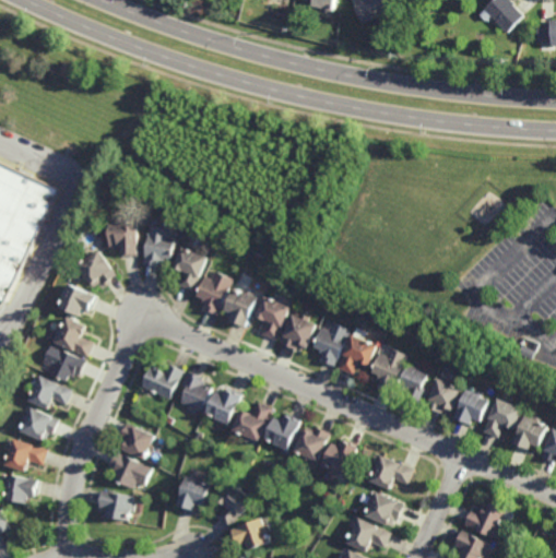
[(331,0),(330,12),(308,8),(309,1),(305,0),(331,0)]
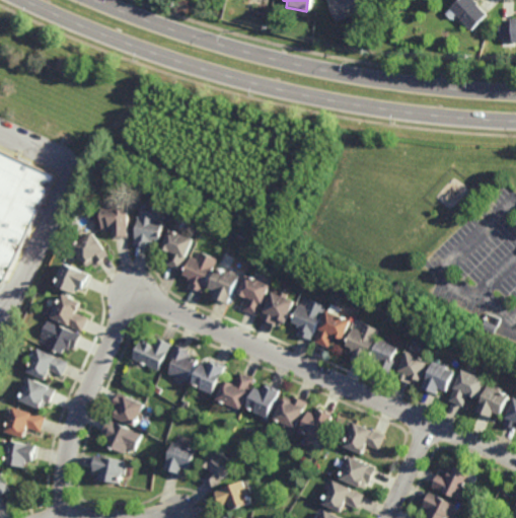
[(359,0),(364,11),(354,15),(353,16),(348,18),(347,18),(334,23),(328,14),(323,0),(359,0)]
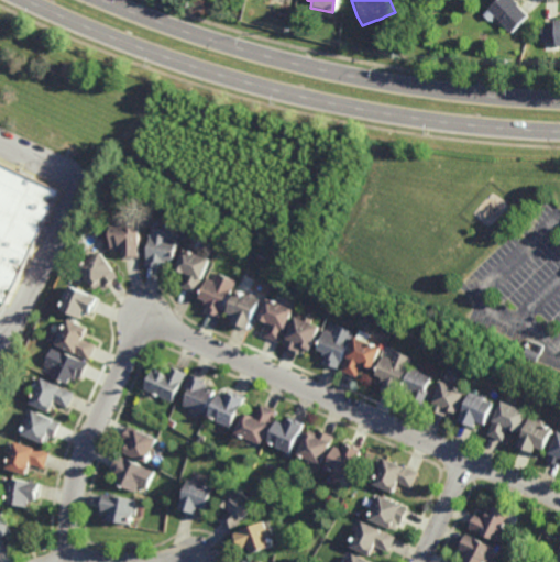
[(509,0),(516,6),(514,6),(526,18),(508,35),(496,23),(497,22),(486,11),(496,0),(509,0)]
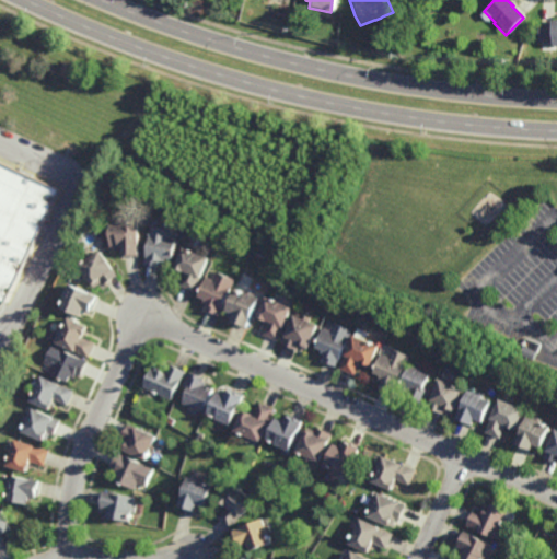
[(556,49),(552,49),(552,44),(537,44),(537,25),(550,25),(550,22),(556,22),(556,49)]
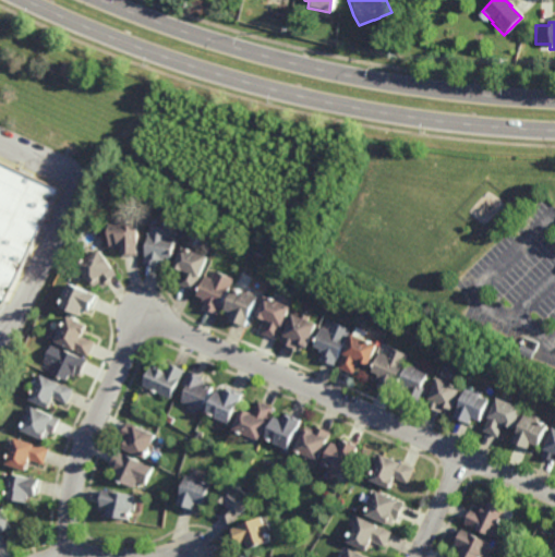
[(4,301),(0,299),(0,160),(58,189),(4,301)]
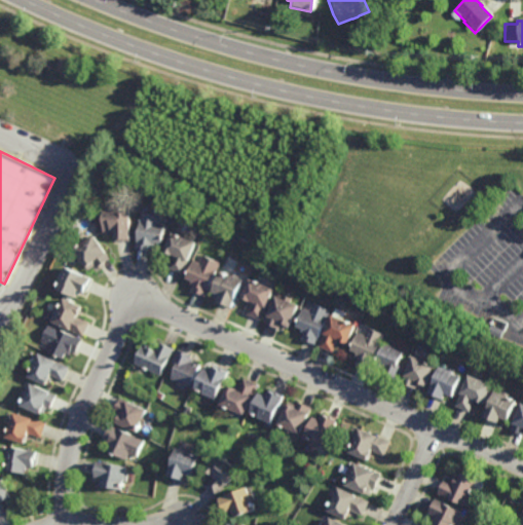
[(114,240),(114,230),(112,230),(112,234),(103,234),(102,210),(115,210),(115,209),(127,209),(127,211),(129,211),(129,237),(128,237),(128,240),(114,240)]
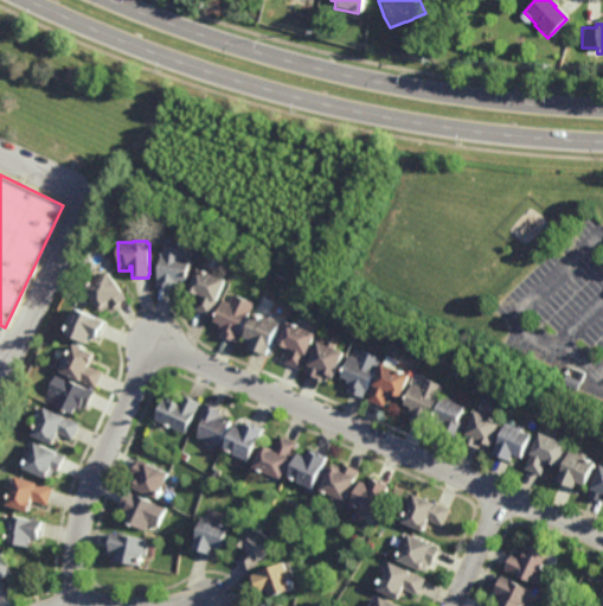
[(190,266),(188,266),(187,269),(185,280),(178,279),(178,284),(173,282),(173,289),(155,286),(155,279),(158,279),(162,246),(184,248),(183,257),(190,259),(188,262),(191,262),(190,266)]
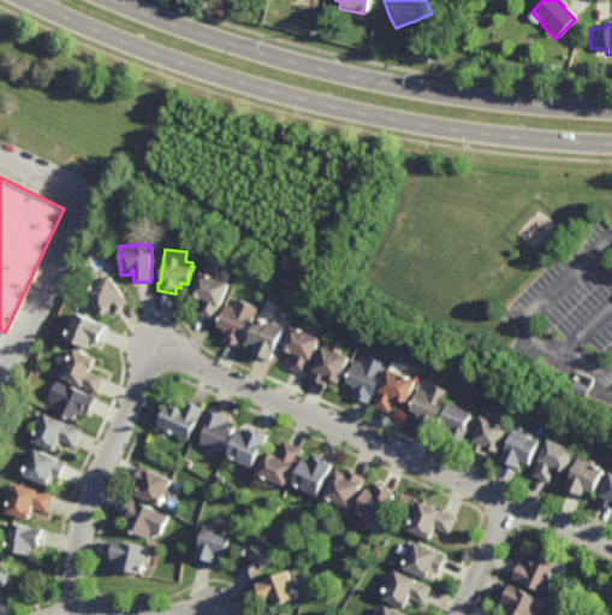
[(213,320),(196,313),(203,297),(191,293),(201,271),(229,283),(213,320)]
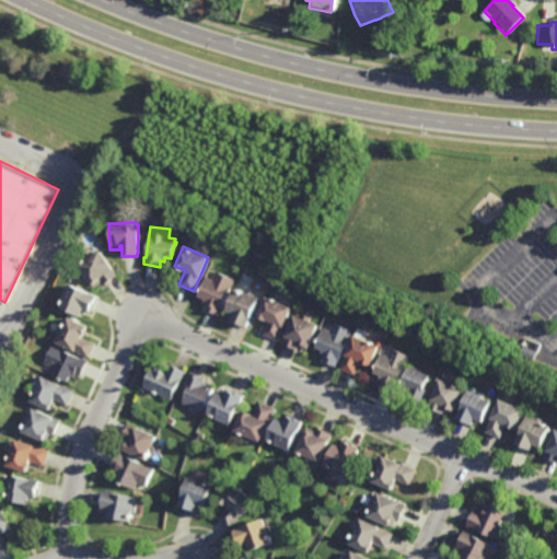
[(112,268),(111,269),(116,276),(103,284),(101,282),(93,287),(78,264),(84,259),(83,257),(83,256),(84,256),(88,253),(89,253),(90,253),(91,255),(99,249),(112,268)]
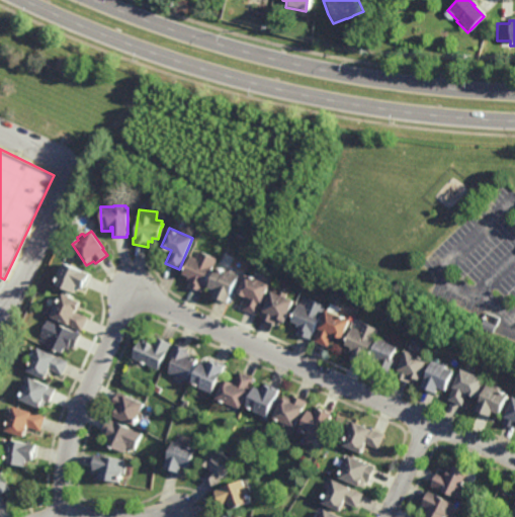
[(217,259),(213,266),(212,266),(201,291),(188,285),(190,280),(187,278),(188,275),(183,273),(187,262),(186,261),(188,257),(189,258),(190,256),(196,258),(199,251),(217,259)]
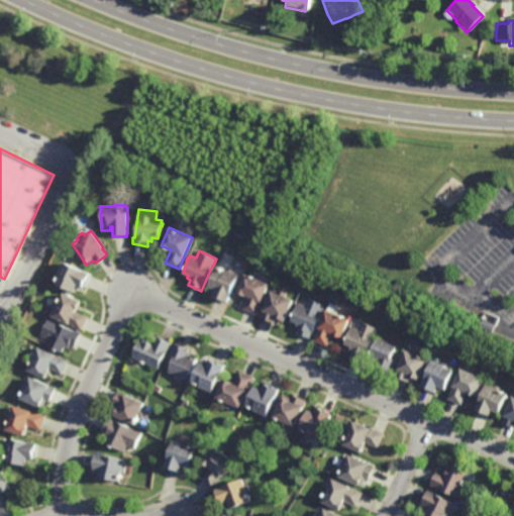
[(89,273),(88,275),(90,276),(84,288),(77,285),(73,292),(56,283),(60,275),(58,274),(64,261),(89,273)]
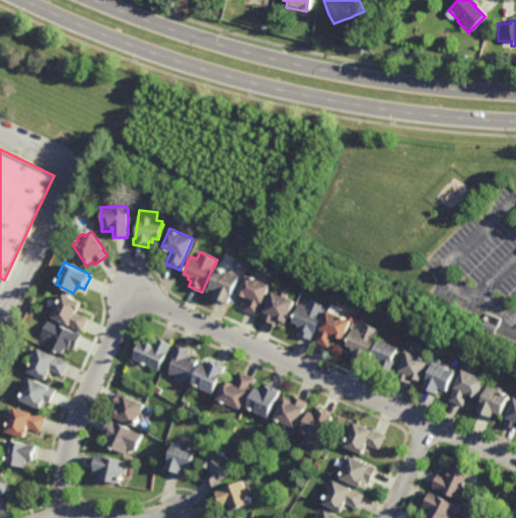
[(226,271),(227,270),(240,276),(228,302),(227,301),(226,303),(214,298),(217,290),(210,287),(218,268),(226,271)]
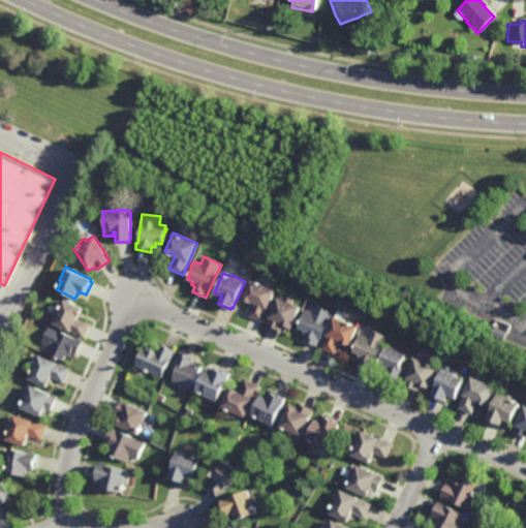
[(261,321),(247,315),(253,302),(243,298),(251,279),(275,289),(261,321)]
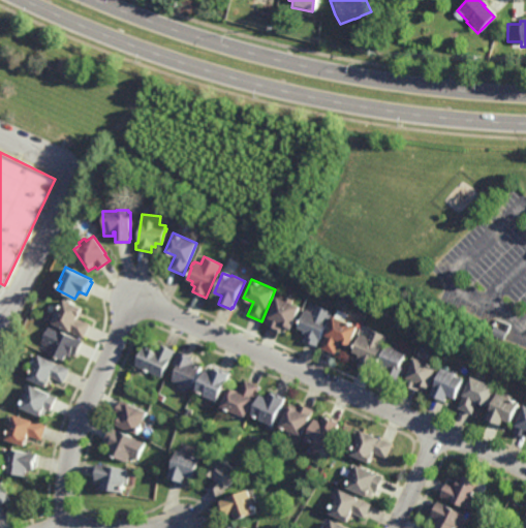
[(285,300),(286,297),(292,300),(291,302),(301,306),(291,327),(290,325),(288,329),(282,325),(280,330),(266,323),(269,316),(269,317),(278,297),(285,300)]
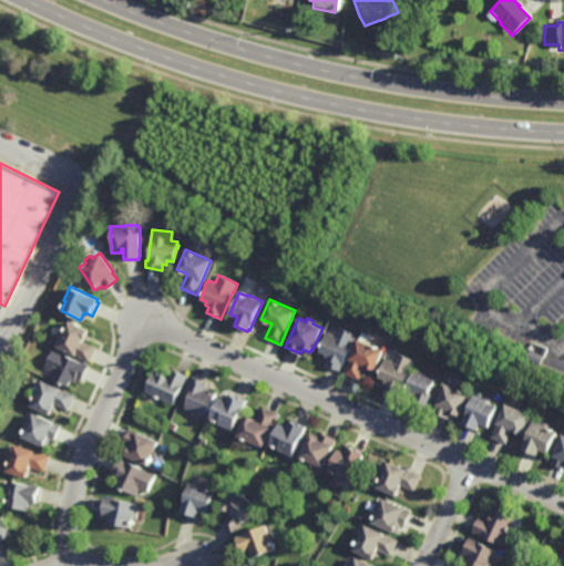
[(89,362),(75,356),(57,346),(69,321),(88,330),(82,341),(95,348),(89,362)]
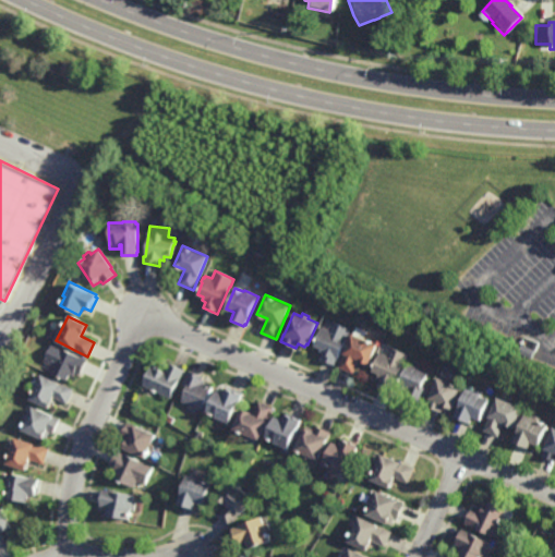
[(350,329),(337,359),(338,359),(335,365),(321,359),(323,352),(320,351),(321,348),(314,344),(320,334),(317,333),(320,328),(322,329),(323,326),(328,328),(332,321),(350,329)]
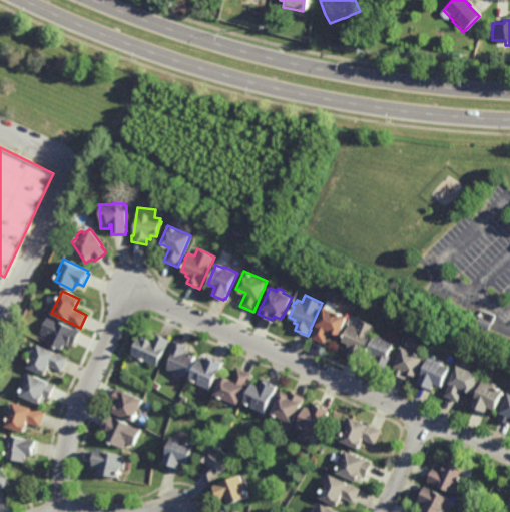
[(336,334),(326,330),(321,342),(311,337),(317,324),(324,308),(344,316),(336,334)]
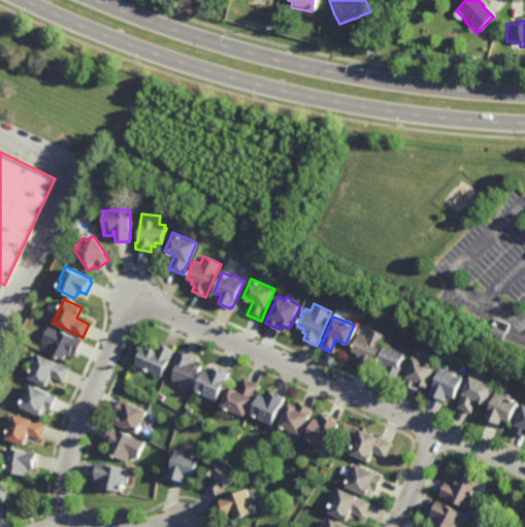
[(503,335),(494,331),(497,323),(500,324),(498,327),(505,330),(503,335)]
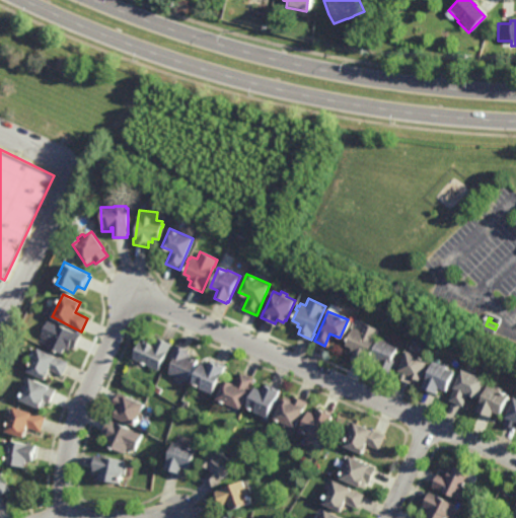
[(74,333),(74,331),(80,335),(74,348),(70,347),(69,349),(65,348),(63,353),(52,348),(51,349),(50,349),(48,349),(47,346),(45,345),(47,340),(41,337),(48,319),(56,322),(57,323),(74,333)]
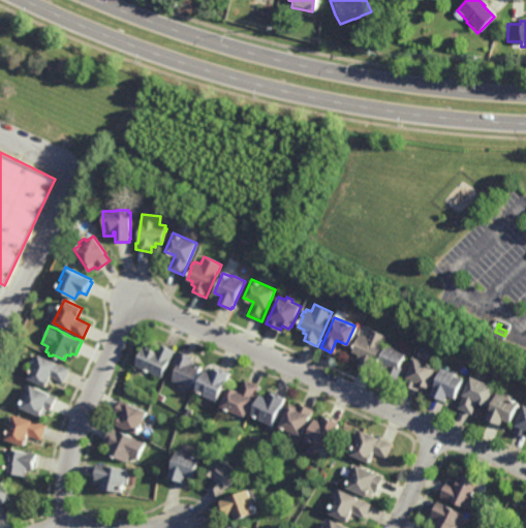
[(383,336),(381,343),(382,343),(381,345),(379,344),(369,369),(356,363),(358,358),(353,356),(356,353),(348,350),(357,333),(364,335),(366,329),(383,336)]
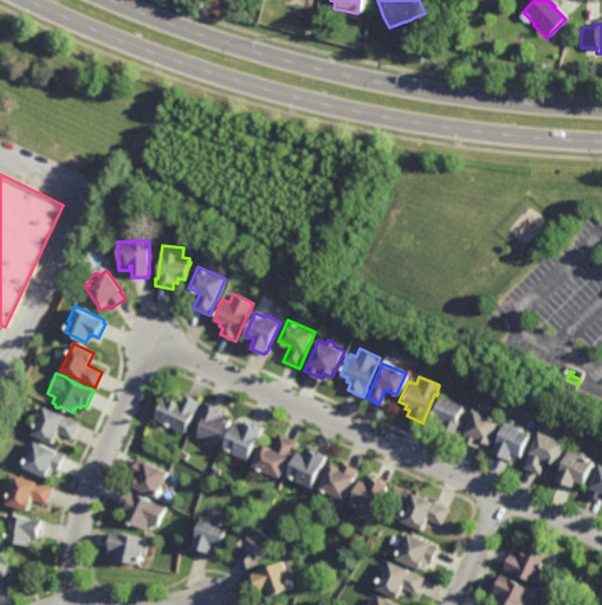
[(195,411),(194,411),(185,432),(155,418),(166,396),(173,399),(172,401),(179,405),(180,404),(179,403),(183,394),(199,401),(195,411)]
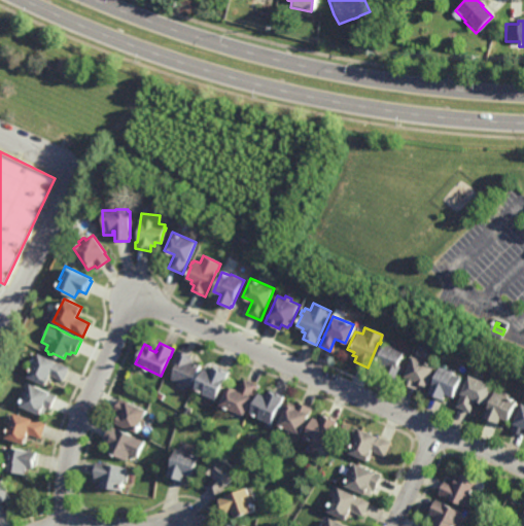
[(395,380),(382,375),(383,371),(380,370),(381,367),(373,364),(382,343),(402,351),(395,364),(400,366),(395,380)]
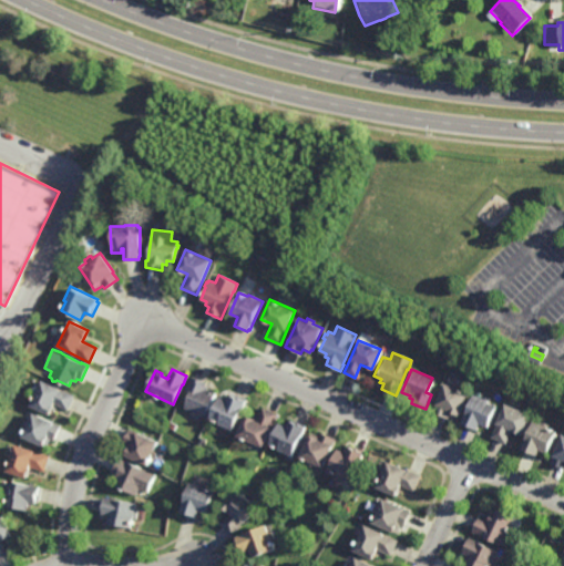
[(205,417),(184,408),(191,392),(185,390),(192,377),(198,379),(206,383),(205,386),(208,387),(207,390),(212,392),(213,393),(215,393),(214,399),(213,399),(205,417)]
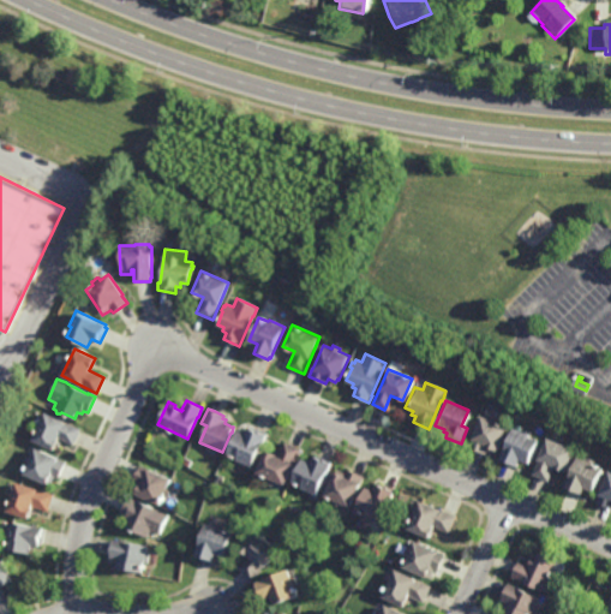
[(73,446),(60,439),(54,449),(34,440),(46,412),(67,422),(67,423),(81,429),(73,446)]
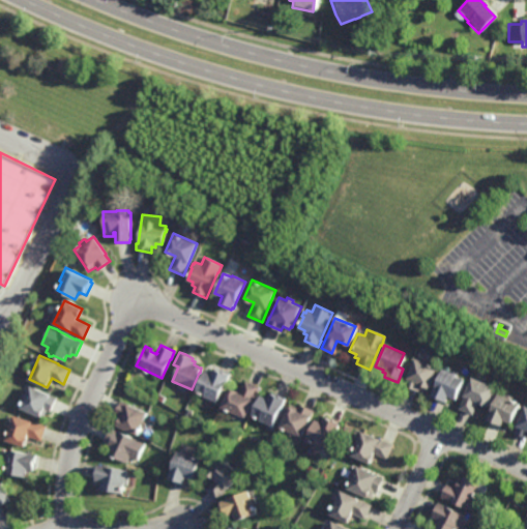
[(419,360),(420,358),(428,361),(427,363),(435,368),(425,391),(417,387),(416,390),(402,384),(405,378),(404,378),(413,357),(419,360)]
